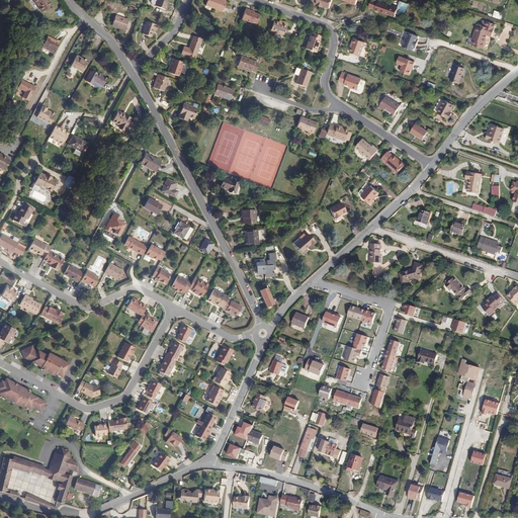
[(169,4),(170,0),(160,0),(158,6),(169,10),(171,5),(169,4)]
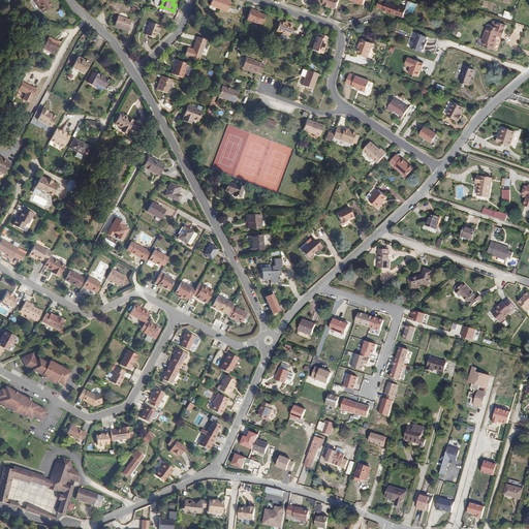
[(230,11),(235,1),(231,0),(214,0),(213,4),(230,11)]
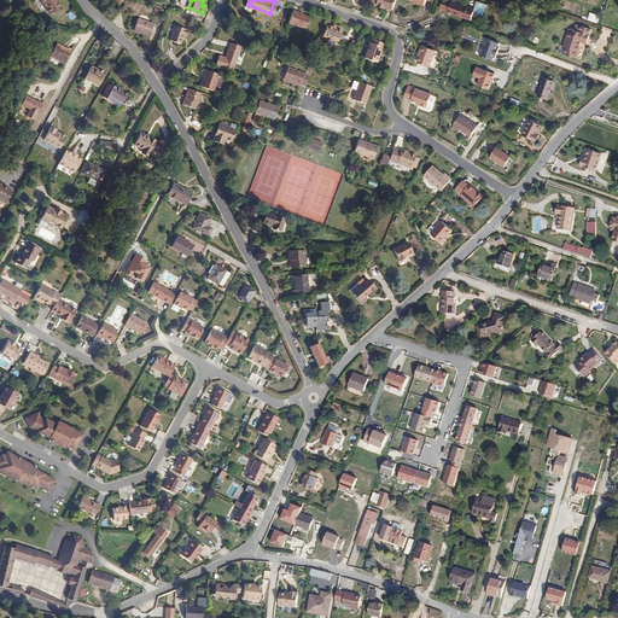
[(473,10),(450,1),(450,3),(442,0),(439,9),(447,11),(452,13),(452,15),(471,21),(472,16),(473,10)]
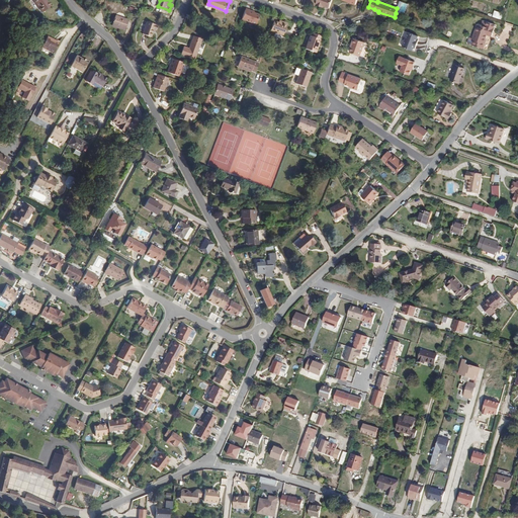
[(400,1),(397,8),(396,13),(404,16),(408,4),(400,1)]
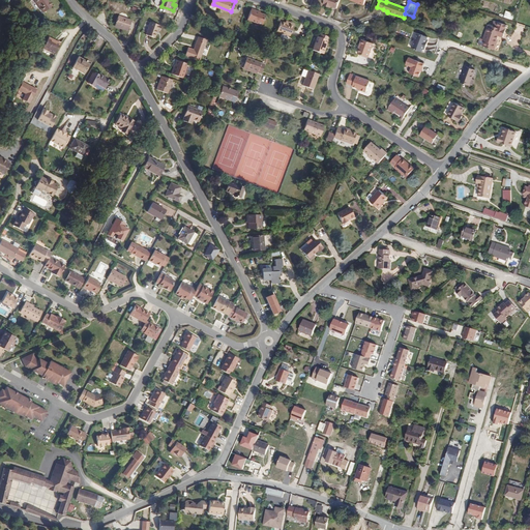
[(265,25),(269,13),(264,12),(255,8),(251,20),(265,25)]
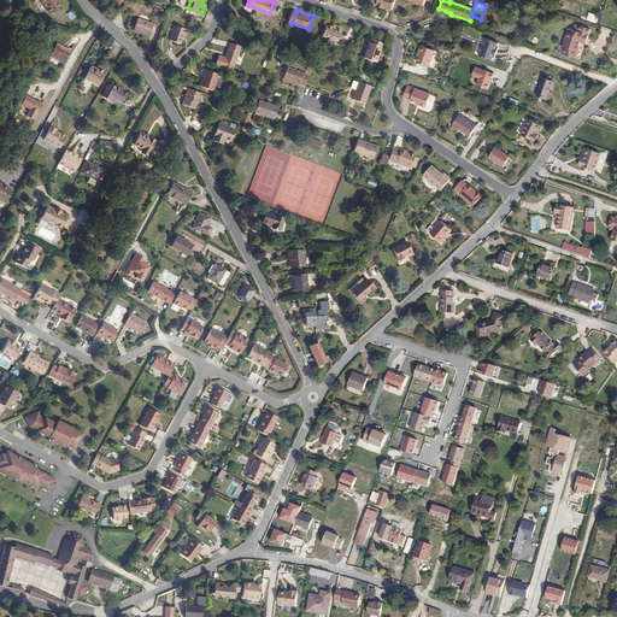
[(148,35),(152,24),(136,19),(133,30),(148,35)]
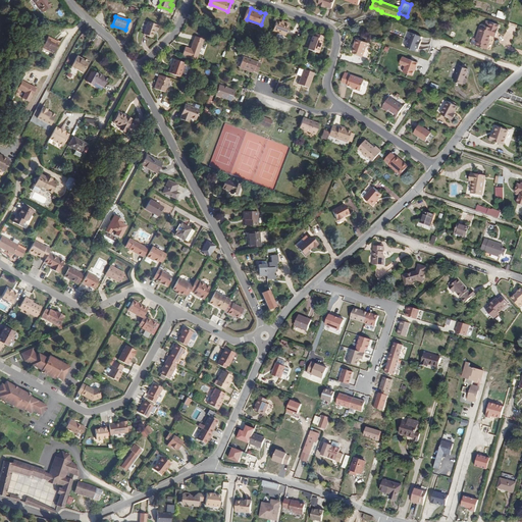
[(156,31),(158,27),(156,25),(156,24),(147,21),(142,34),(151,37),(154,30),(156,31)]
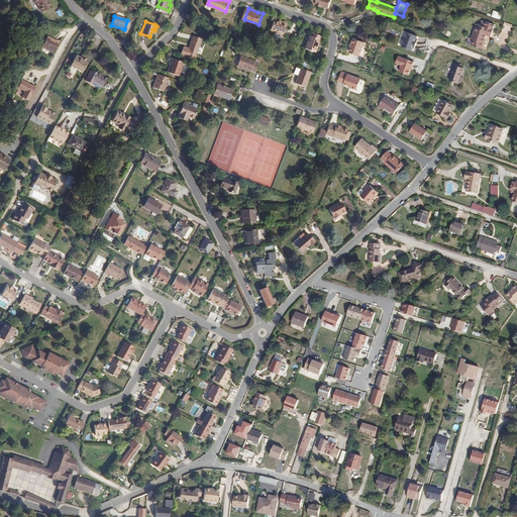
[(287,35),(291,24),(286,22),(285,24),(282,22),(278,21),(275,31),(287,35)]
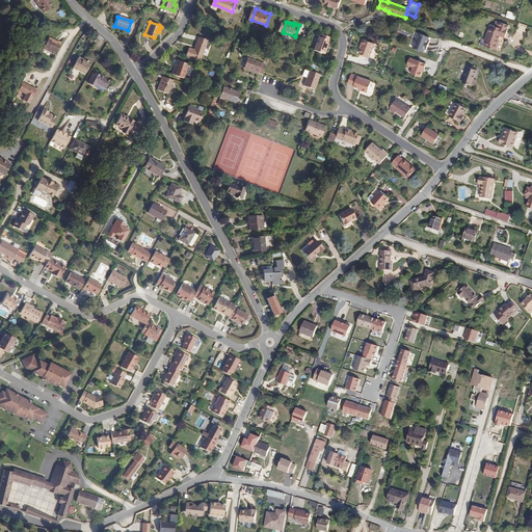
[(511,35),(514,27),(505,24),(503,24),(496,22),(491,35),(493,35),(490,43),(503,47),(505,40),(504,40),(506,33),(511,35)]
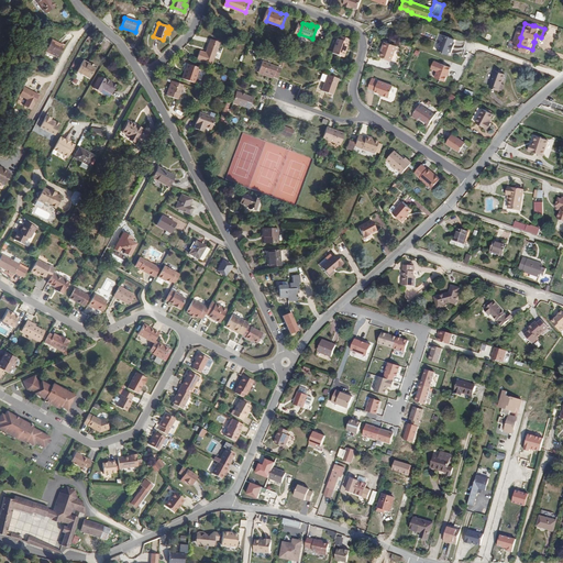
[(453,43),(454,40),(443,35),(440,44),(453,48),(455,43),(453,43)]
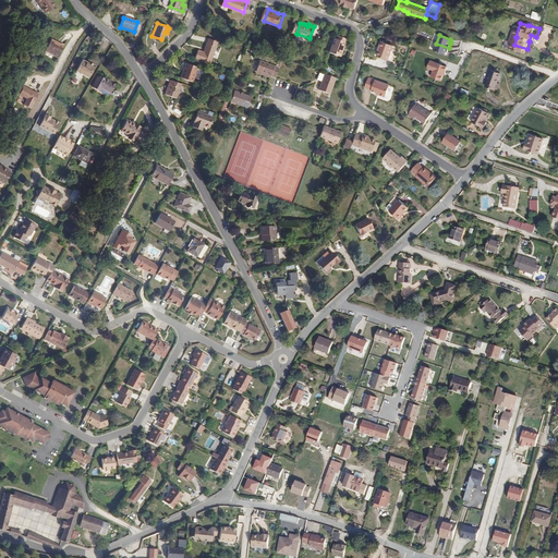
[(208,64),(216,41),(207,38),(202,52),(196,50),(193,59),(208,64)]
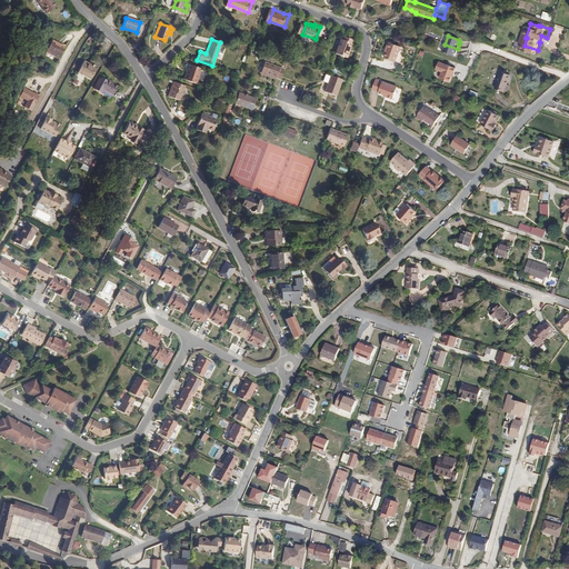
[(353,51),(355,48),(357,42),(349,40),(346,39),(341,53),(352,57),(355,51),(353,51)]
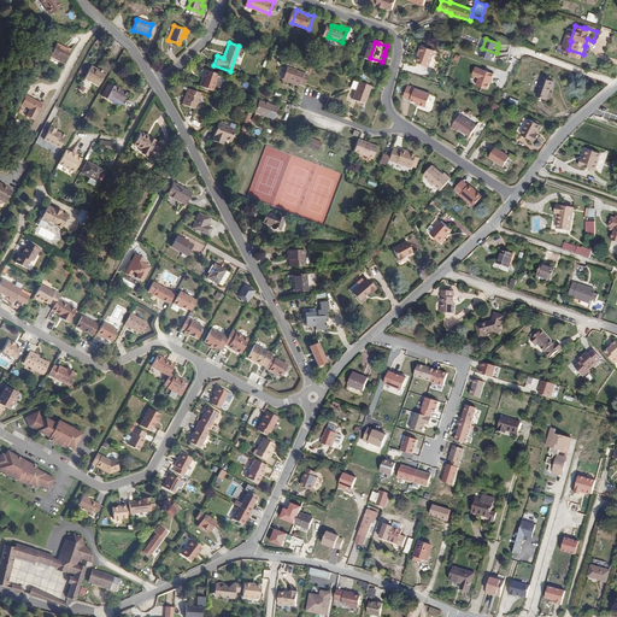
[(63,64),(70,52),(56,45),(50,57),(63,64)]
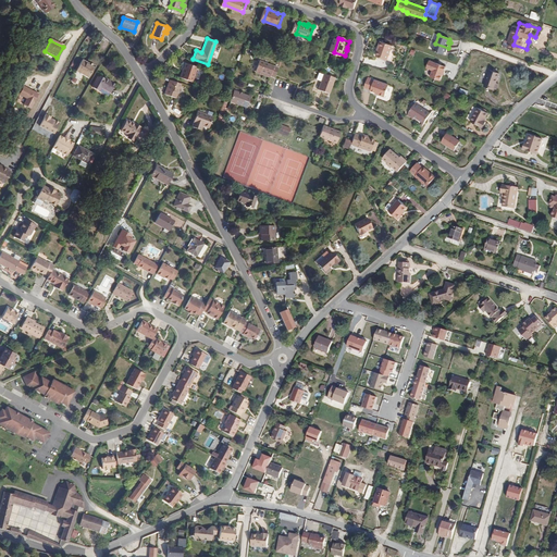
[(396,61),(401,47),(386,41),(384,47),(383,50),(381,56),(396,61)]
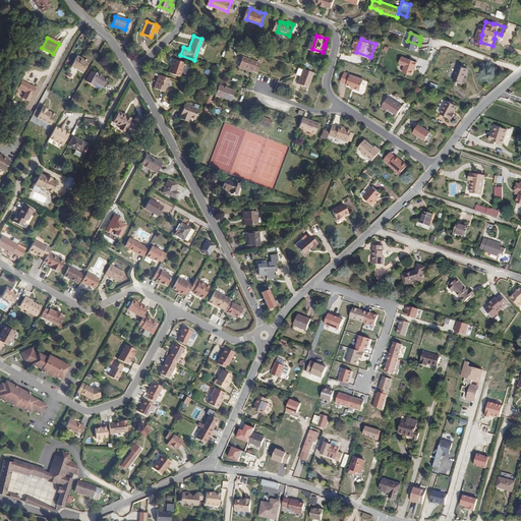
[(418,49),(419,45),(407,41),(405,48),(415,51),(416,48),(418,49)]
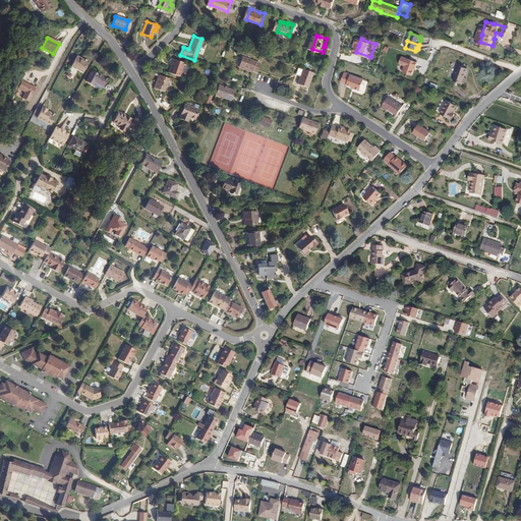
[(82,73),(90,62),(85,60),(83,61),(80,60),(81,59),(76,56),(70,67),(82,73)]
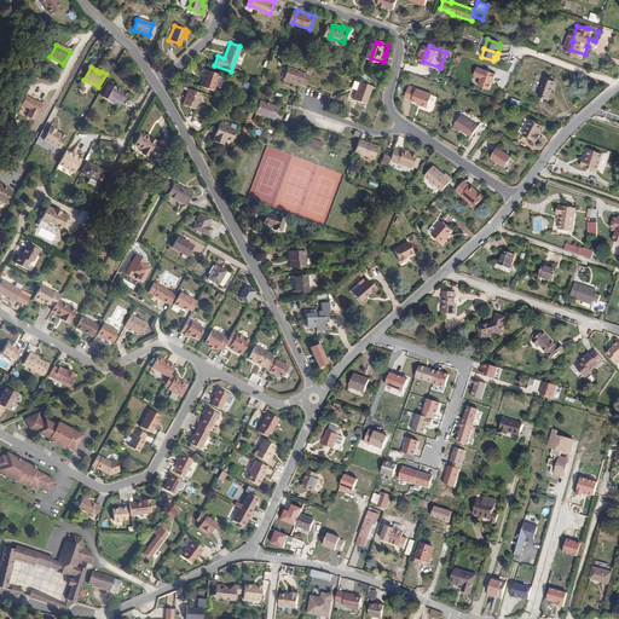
[(311,86),(314,75),(294,68),(289,81),(305,87),(306,85),(311,86)]
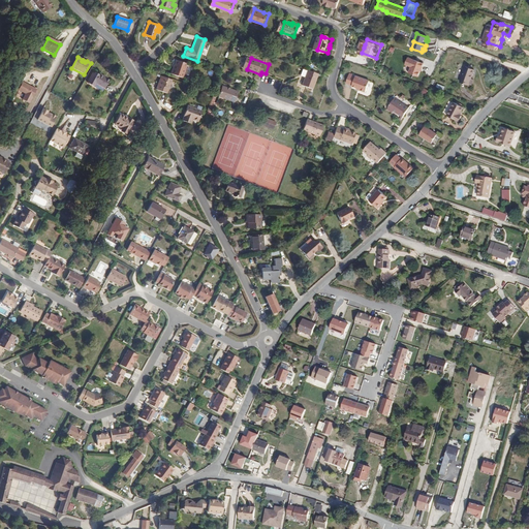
[(422,71),(424,64),(408,58),(405,65),(412,67),(410,73),(418,76),(421,71),(422,71)]
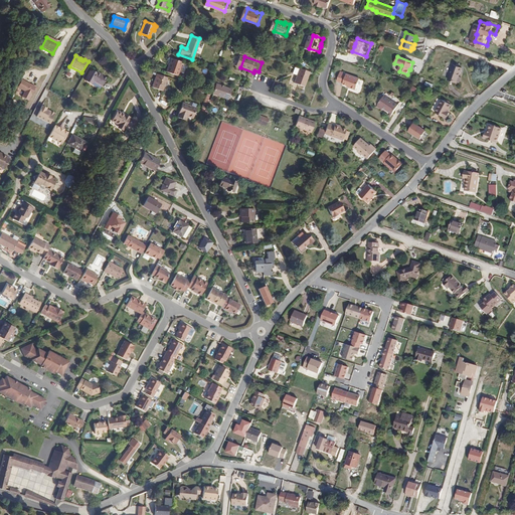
[(176,75),(181,62),(171,58),(168,66),(167,66),(165,71),(176,75)]
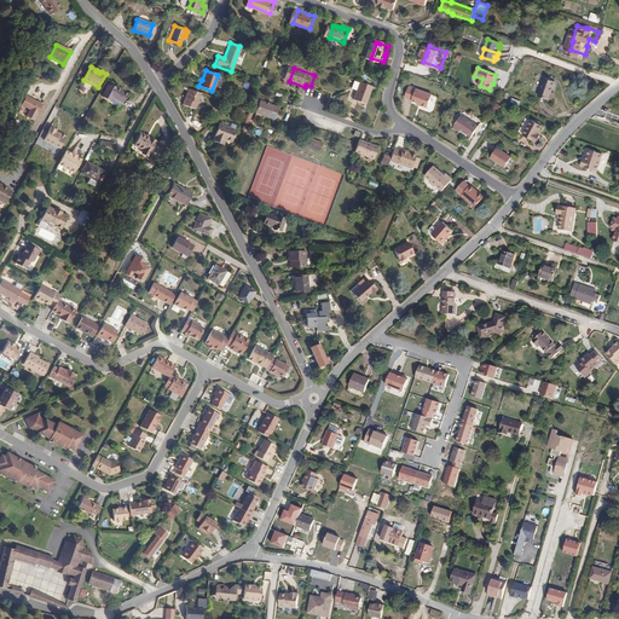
[(553,93),(555,82),(551,81),(548,80),(545,80),(539,97),(553,100),(554,94),(553,93)]
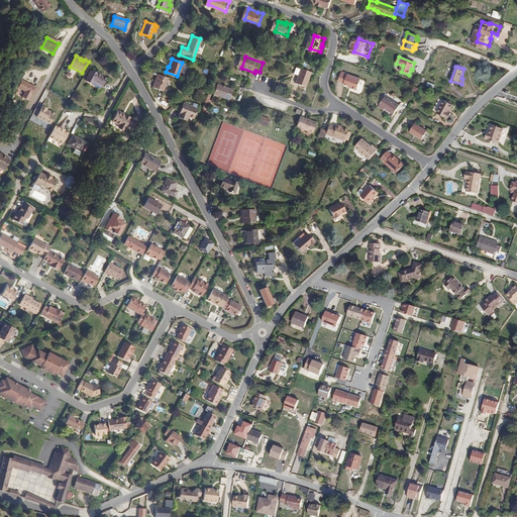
[(315,73),(305,69),(305,70),(303,76),(300,84),(310,88),(315,73)]
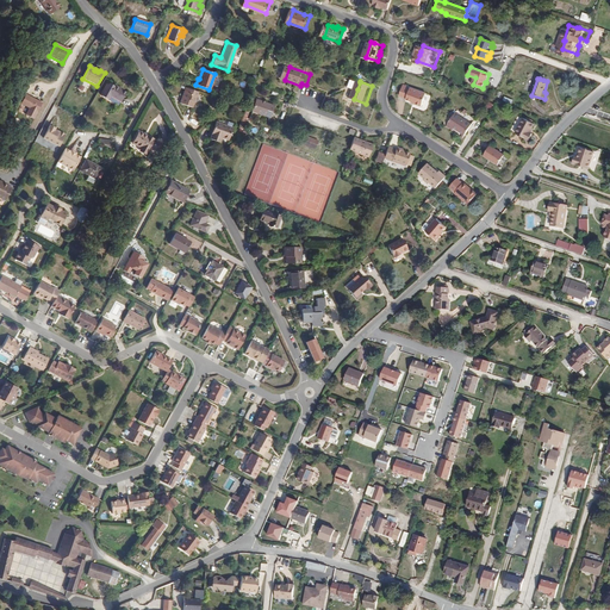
[(117,106),(124,94),(122,92),(119,89),(114,86),(113,87),(109,83),(100,95),(117,106)]
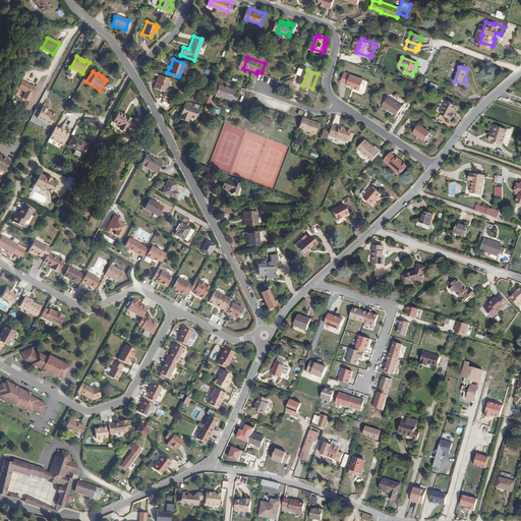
[(364,93),(368,80),(355,75),(354,76),(351,75),(351,74),(348,73),(345,83),(351,85),(351,87),(356,89),(355,90),(364,93)]
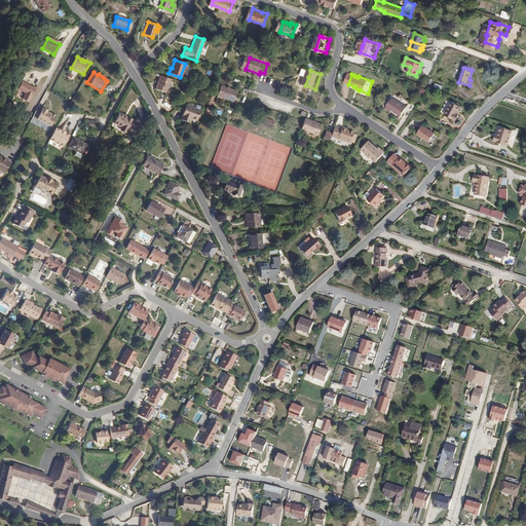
[(166,92),(172,79),(160,75),(155,89),(166,92)]
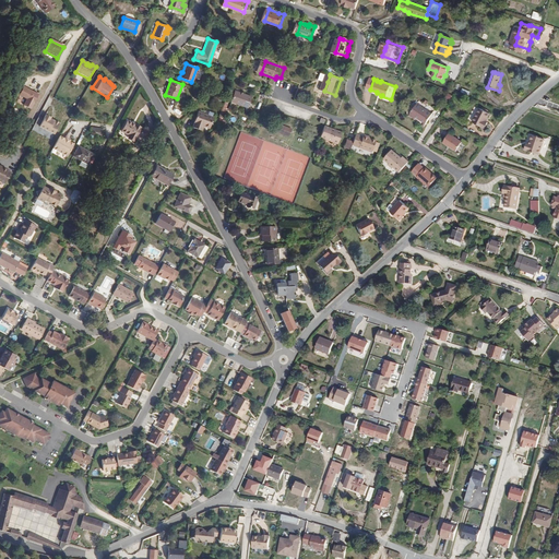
[(38,94),(23,86),(19,95),(26,99),(23,105),(31,109),(38,94)]
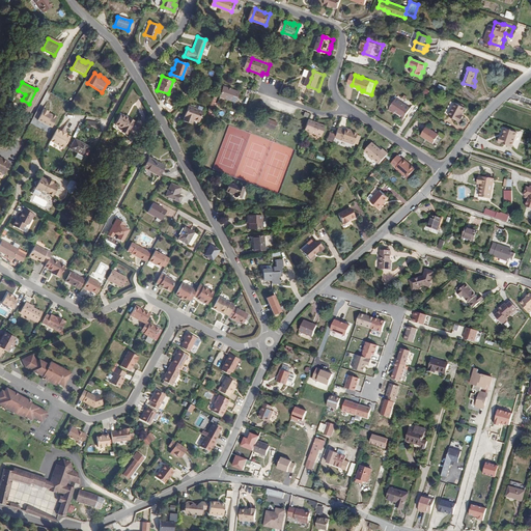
[(233,103),(238,92),(222,86),(219,96),(233,103)]
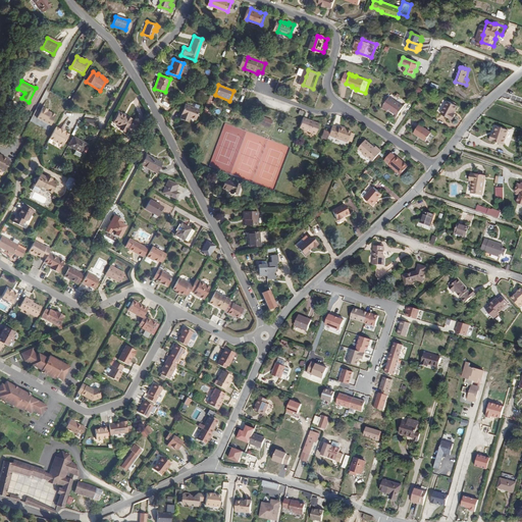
[(403,107),(388,98),(382,107),(388,110),(389,109),(399,114),(403,107)]
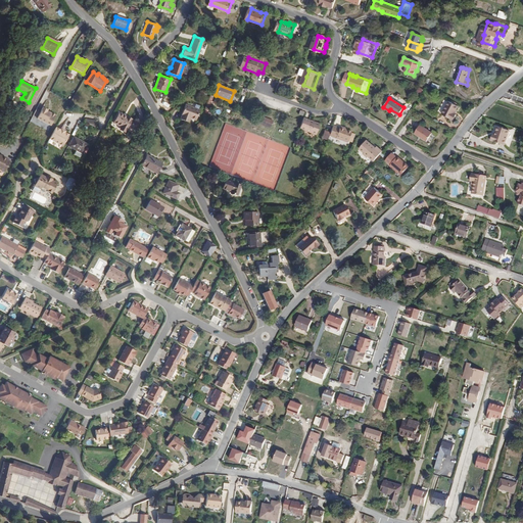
[(455,112),(459,105),(449,100),(442,113),(452,119),(453,117),(455,119),(457,113),(455,112)]
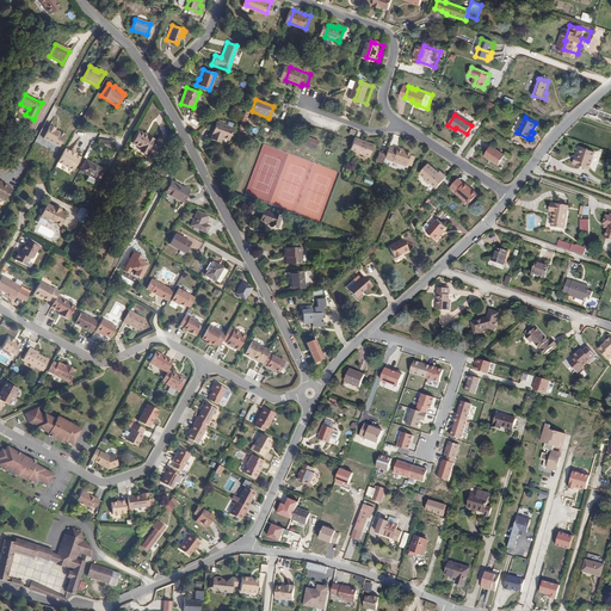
[(229,140),(234,128),(216,122),(211,139),(218,141),(220,137),(224,139),(229,140)]
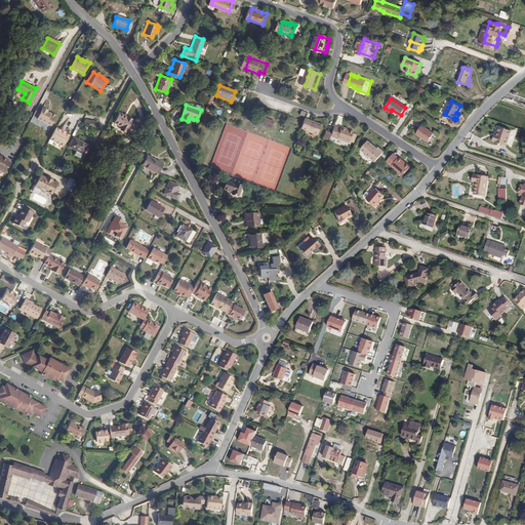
[(50,126),(54,116),(46,113),(47,110),(42,108),(36,120),(50,126)]
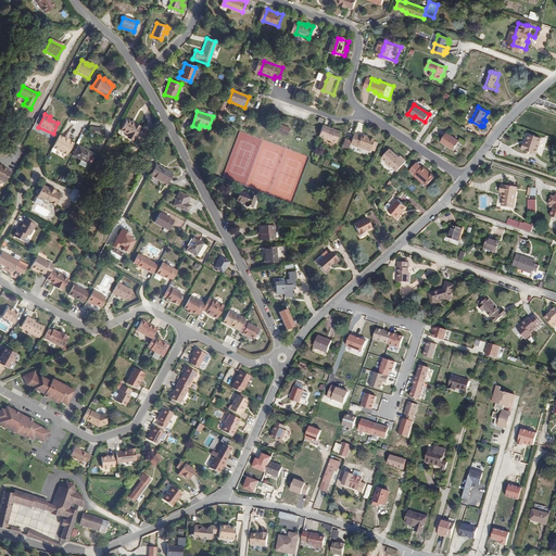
[(139,127),(126,119),(119,130),(126,135),(125,137),(131,141),(139,127)]
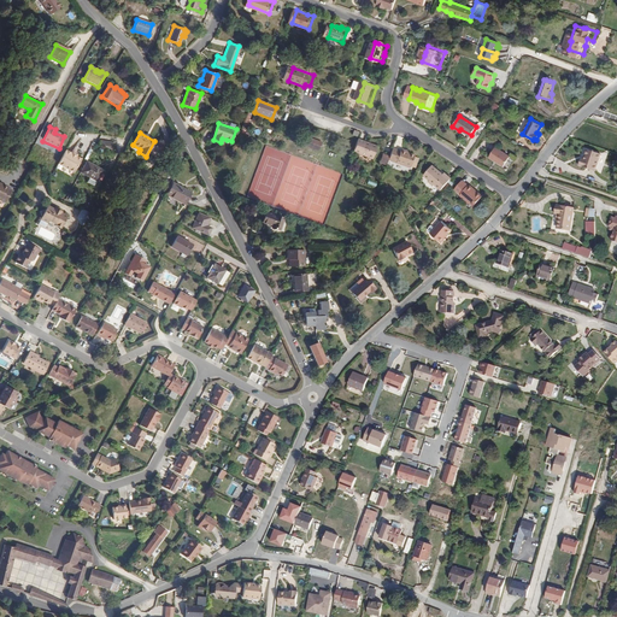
[(323,151),(327,144),(319,140),(317,146),(307,142),(306,145),(323,151)]
